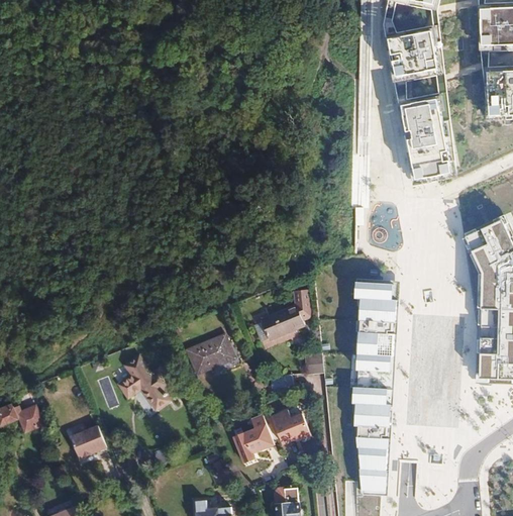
[(512,5),(479,7),(481,43),(512,41),(512,5)]
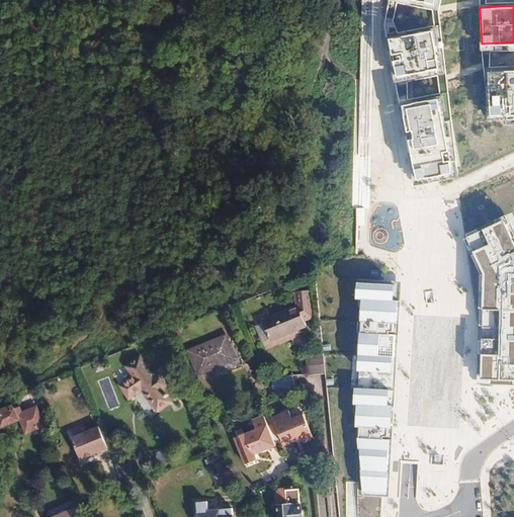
[(431,29),(389,37),(396,76),(438,68),(431,29)]
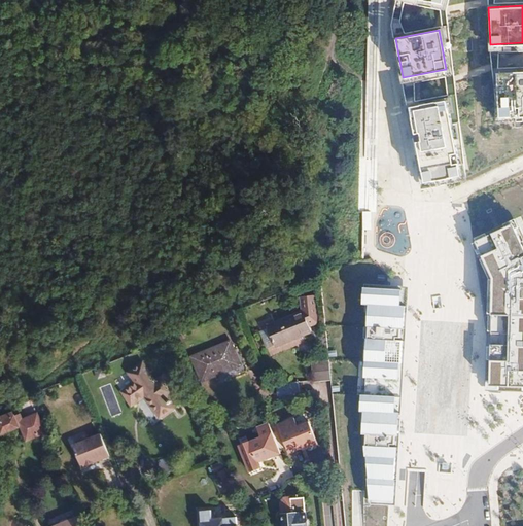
[(522,70),(496,71),(497,117),(522,115),(522,70)]
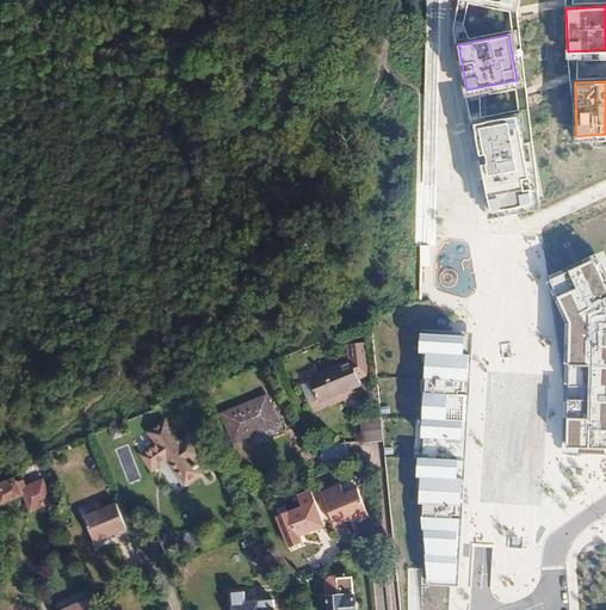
[(521,110),(468,122),(486,220),(539,209),(521,110)]
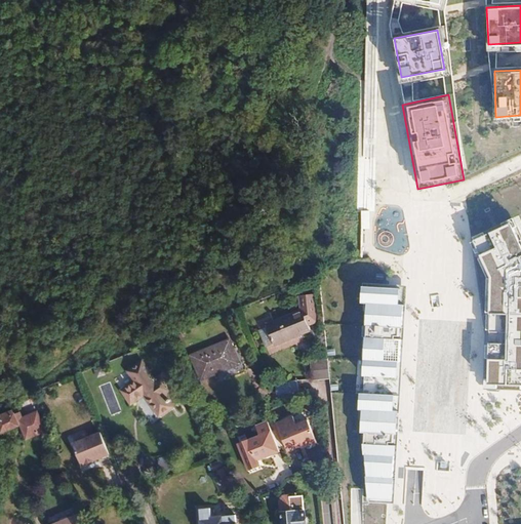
[(520,290),(520,243),(512,222),(474,239),(481,290),(494,290),(494,306),(484,308),(486,329),(486,383),(520,385),(520,308),(520,290)]
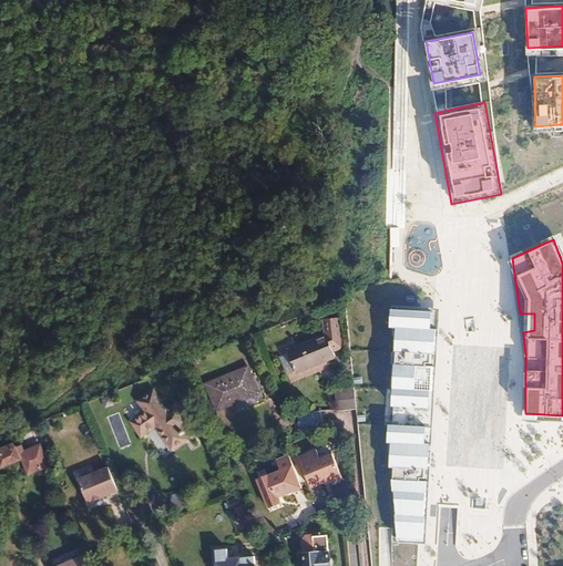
[(391,489),(396,538),(415,537),(419,513),(429,362),(432,311),(393,310),(393,327),(396,328),(389,425),(387,425),(386,443),(389,443),(387,466),(391,467),(390,476),(391,489)]
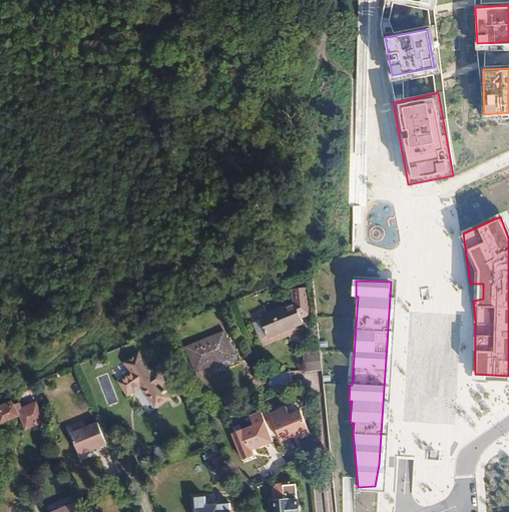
[(292,304),(257,318),(264,337),(299,322),(292,304)]
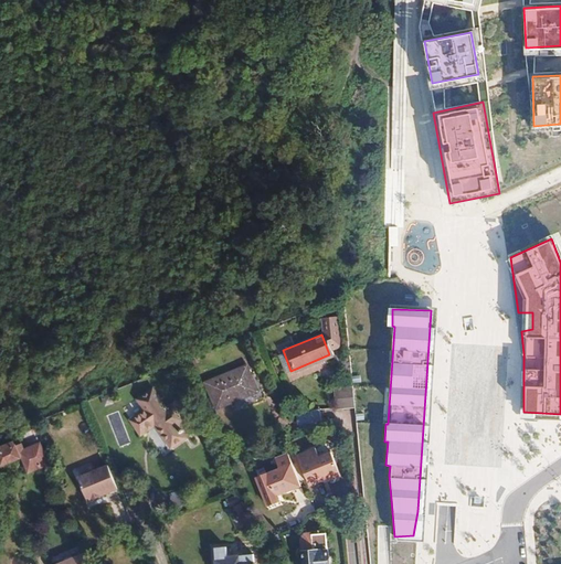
[(242,366),(202,383),(212,408),(253,392),(242,366)]
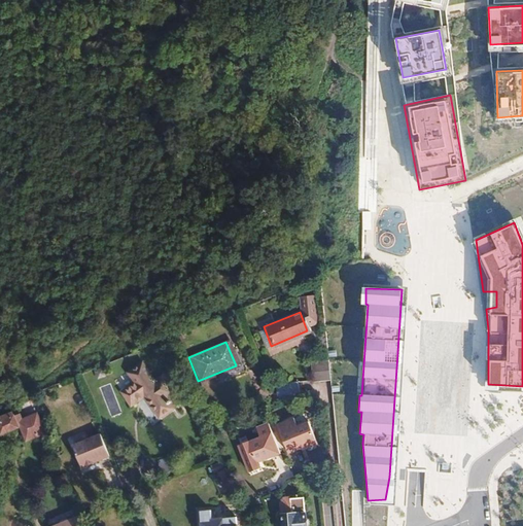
[(125,371),(131,380),(116,389),(125,401),(138,392),(154,417),(169,409),(162,397),(165,395),(161,387),(163,386),(157,376),(150,380),(138,361),(125,371)]
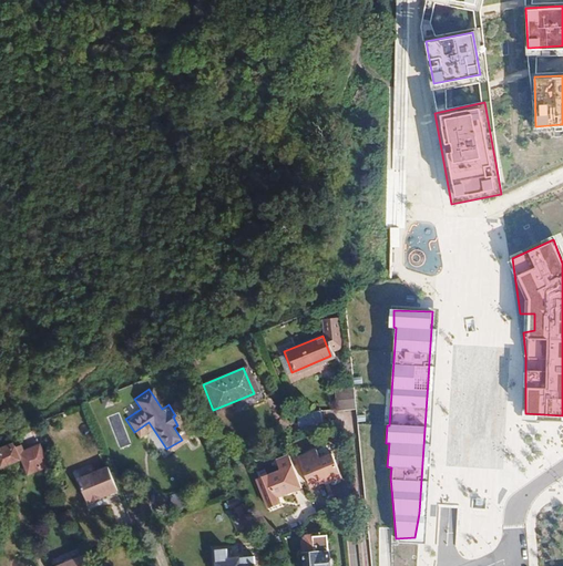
[(350,389),(331,391),(334,409),(351,407),(350,389)]
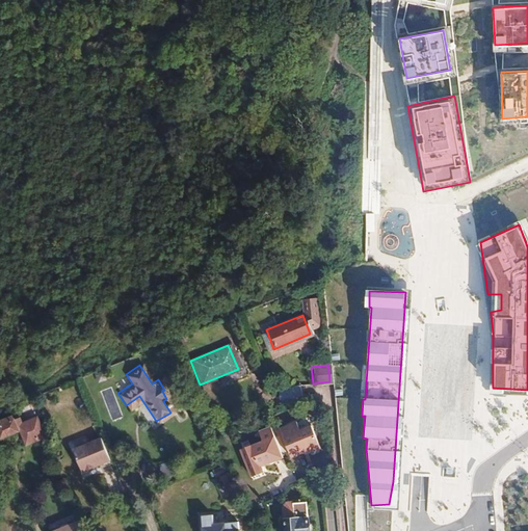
[(9,417),(0,420),(0,436),(12,431),(19,444),(37,436),(29,417),(16,423),(14,419),(10,419),(9,417)]
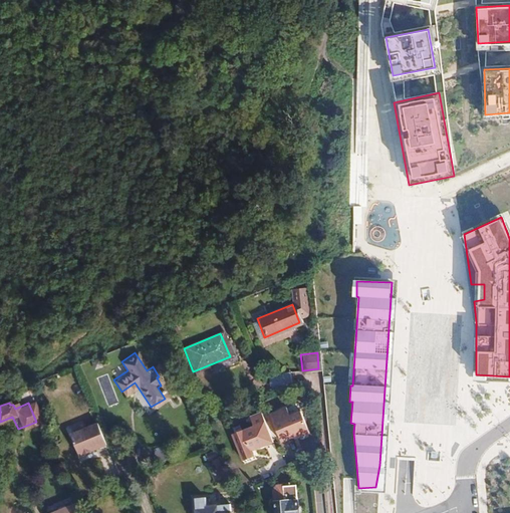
[(270,442),(258,411),(246,416),(250,426),(229,435),(239,460),(250,455),(248,450),(270,442)]
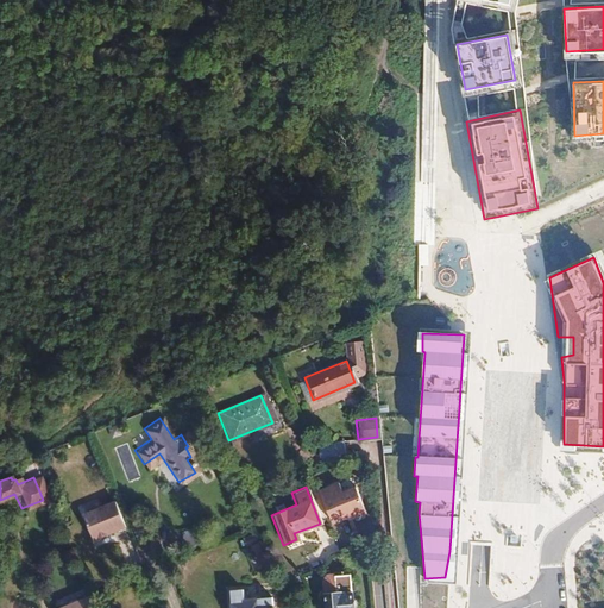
[(353,487),(320,500),(331,526),(364,513),(353,487)]
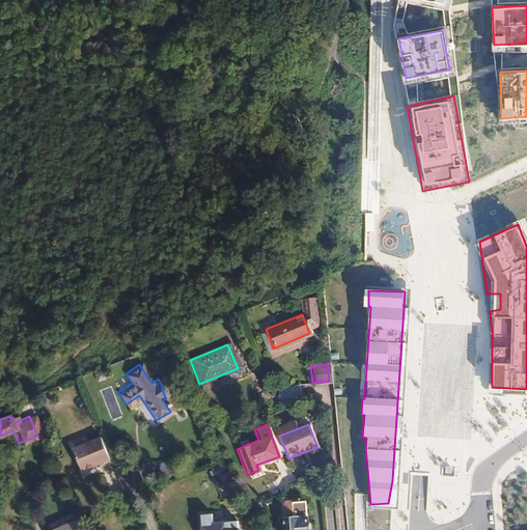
[(100,465),(108,462),(98,436),(70,447),(79,470),(99,462),(100,465)]
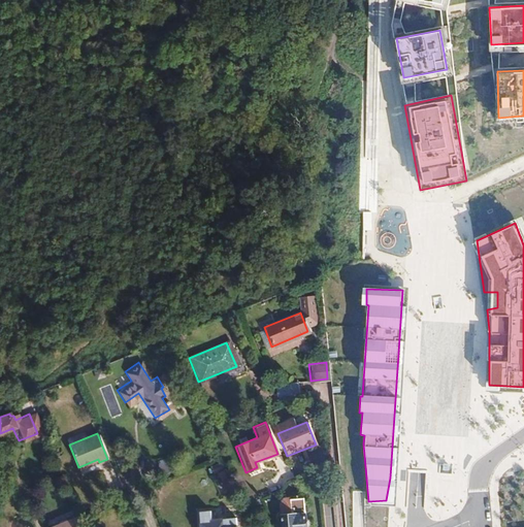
[(221,470),(216,472),(223,492),(229,490),(221,470)]
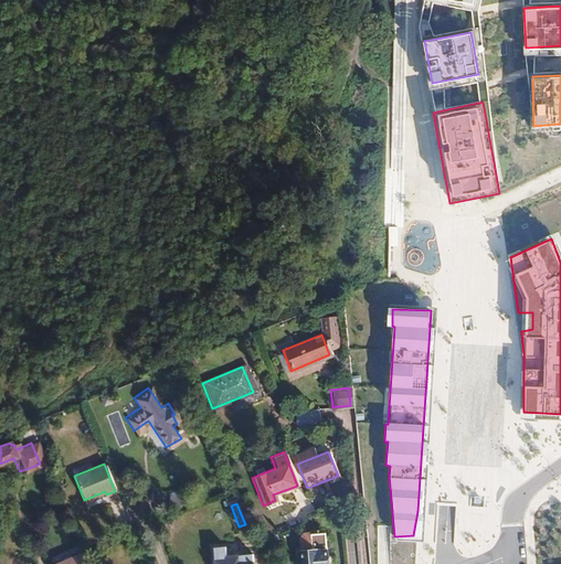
[(324,563),(321,534),(298,535),(299,563),(324,563)]
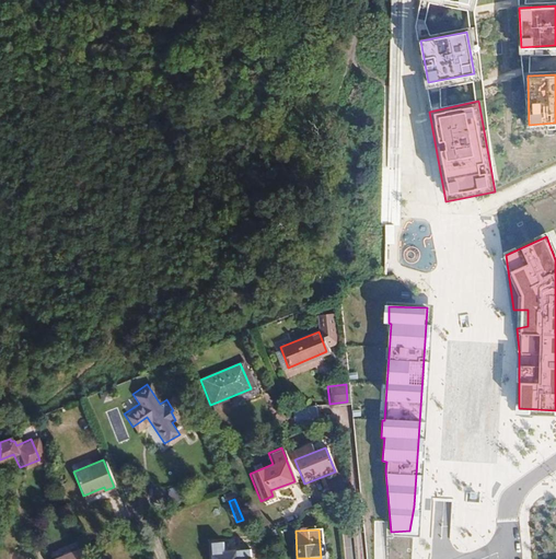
[(521,532),(522,558),(532,558),(544,558),(544,532),(521,532)]
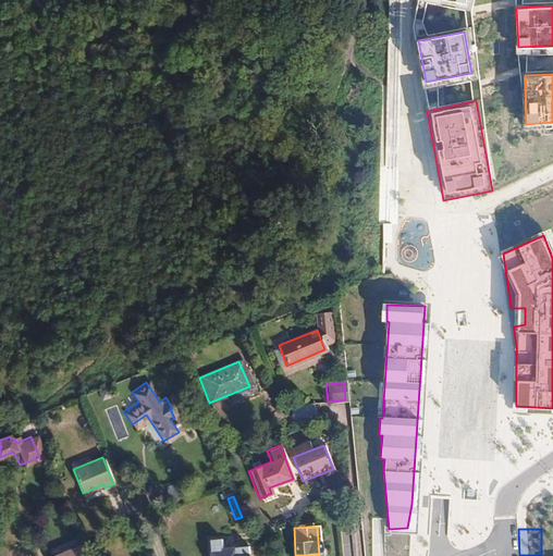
[(208,552),(208,555),(245,555),(245,546),(219,548),(218,540),(208,541),(208,552)]
